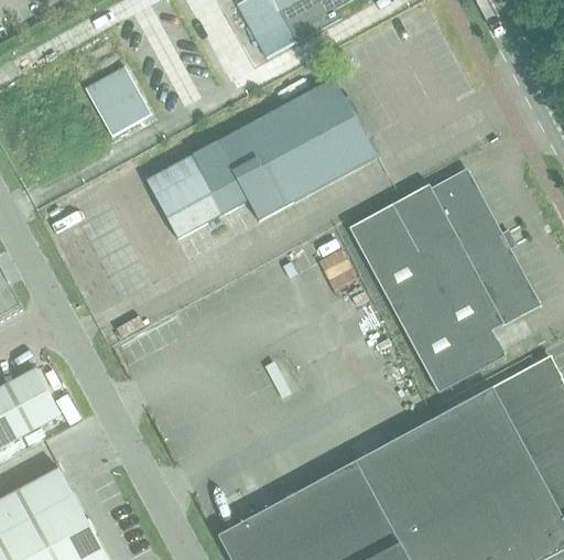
[(241,0),(238,2),(268,56),(295,42),(277,9),(292,0),(241,0)]
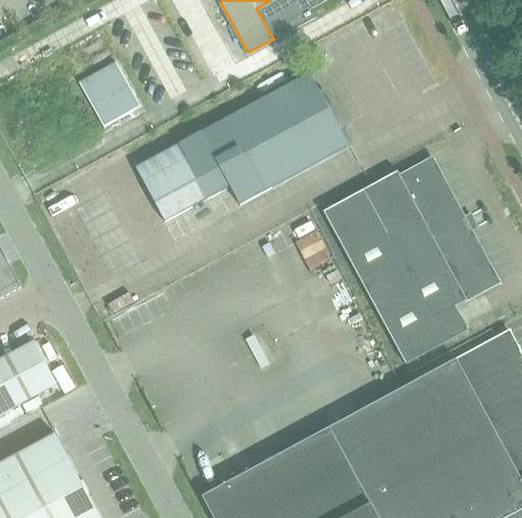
[(270,0),(256,8),(273,39),(315,16),(310,7),(323,0),(270,0)]
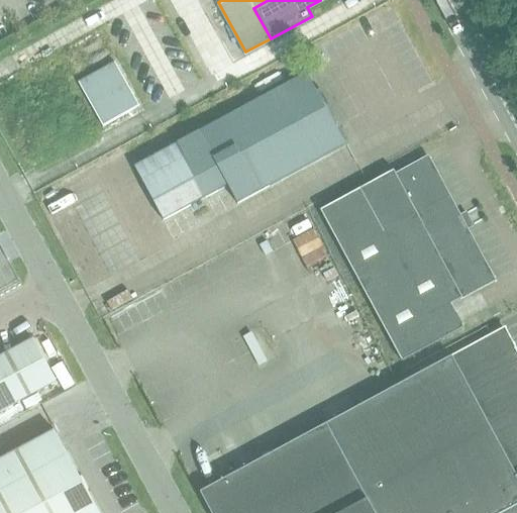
[(86,70),(104,116),(140,103),(122,56),(86,70)]
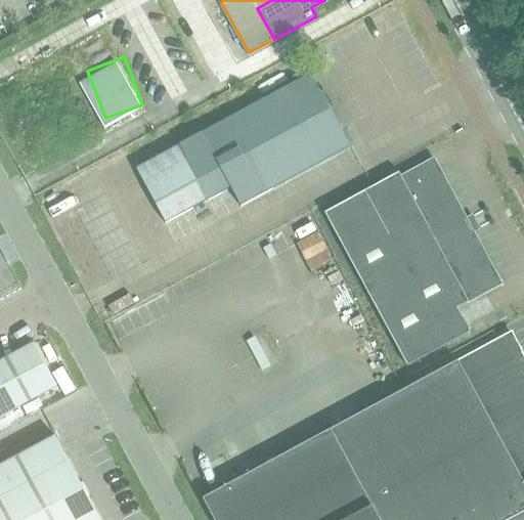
[(310,71),(143,161),(135,166),(165,221),(230,186),(239,204),(350,144),(310,71)]
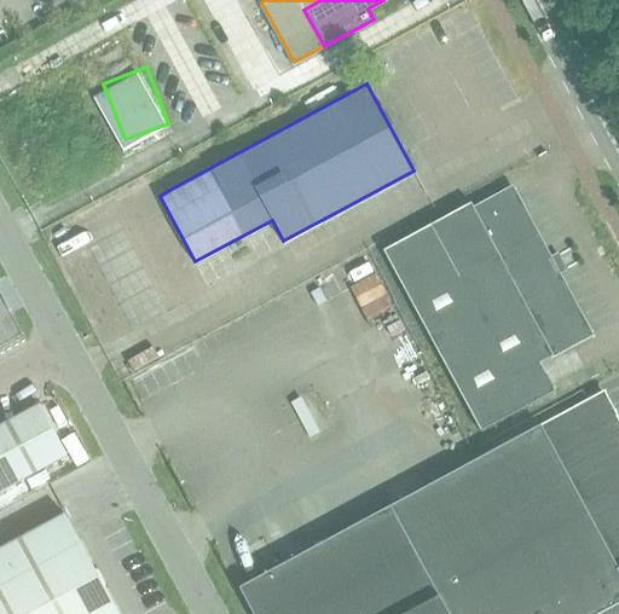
[(201,94),(206,108),(223,102),(218,88),(201,94)]
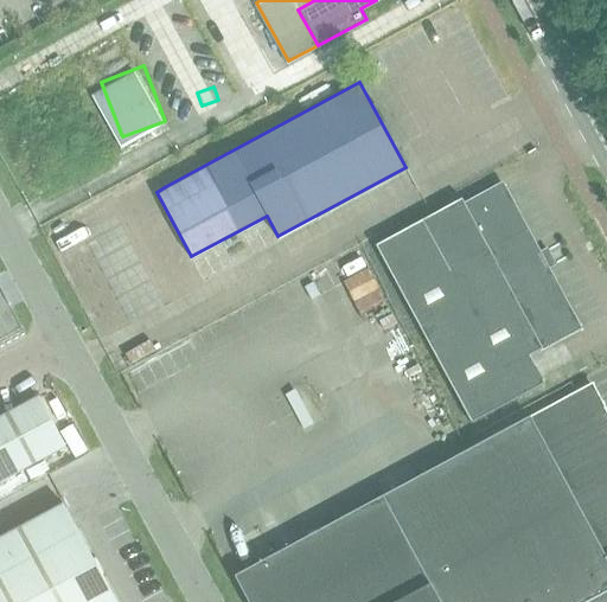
[(461,199),(422,221),(376,244),(470,420),(543,380),(529,354),(579,327),(547,267),(555,263),(547,248),(538,251),(503,184),(465,204),(461,199)]
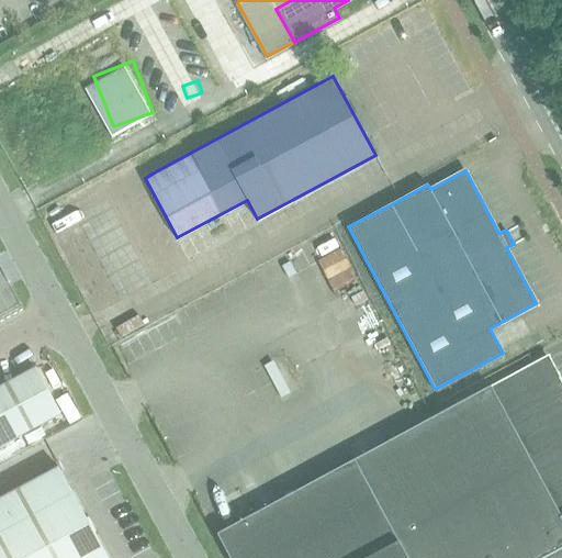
[(318,242),(324,252),(344,242),(338,231),(318,242)]
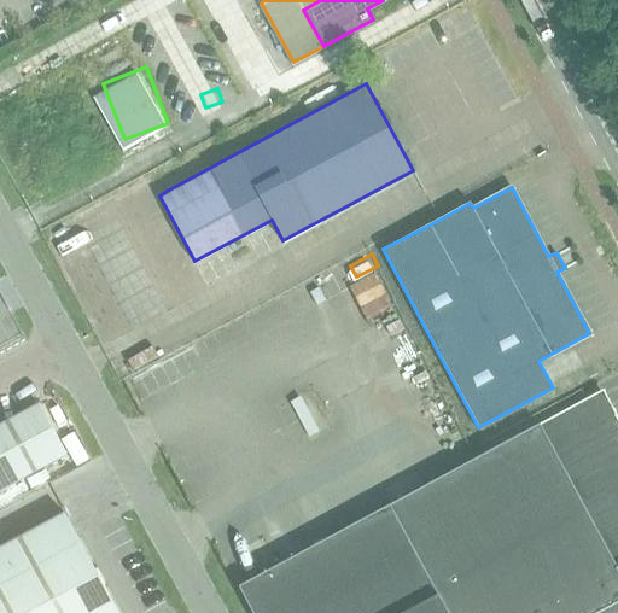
[(368,314),(396,304),(383,268),(356,278),(368,314)]
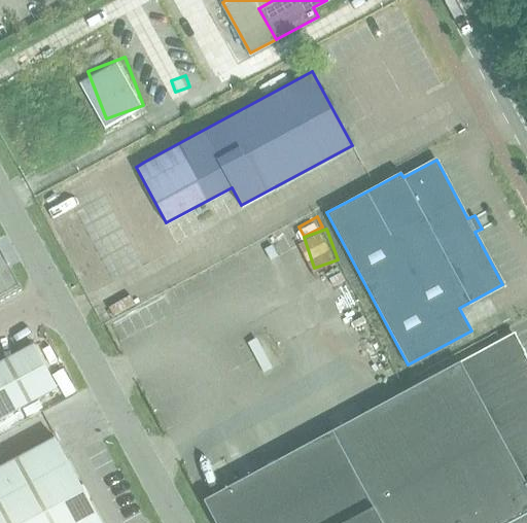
[(262,333),(252,337),(266,368),(276,363),(262,333)]
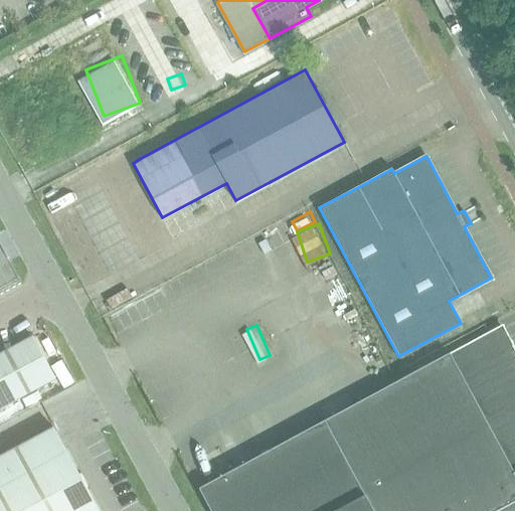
[(325,419),(199,488),(211,510),(514,510),(514,362),(496,327),(325,419)]
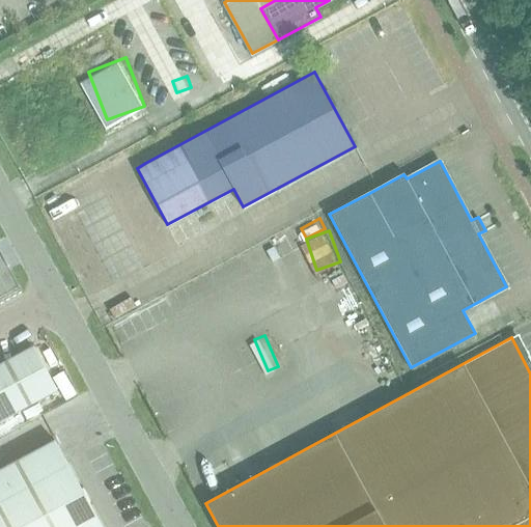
[(0,363),(0,369),(21,409),(58,389),(34,344),(0,363)]
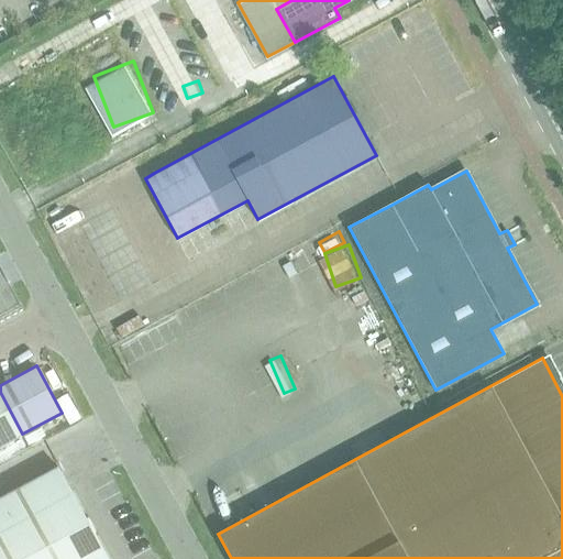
[(0,446),(22,434),(0,392),(0,446)]
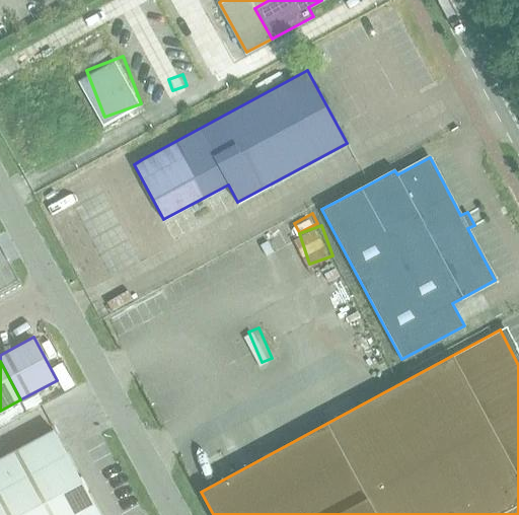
[(0,458),(0,514),(100,514),(55,429),(0,458)]
